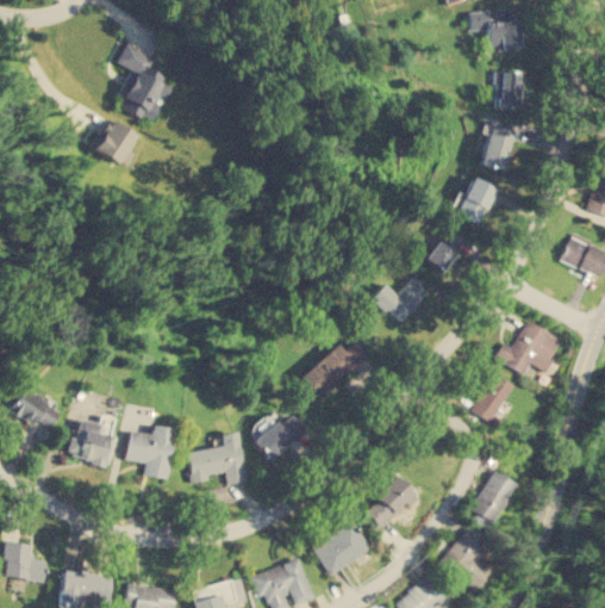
[(523,49),(522,20),(492,22),(492,11),(471,12),(472,30),(488,30),(490,50),(523,49)]
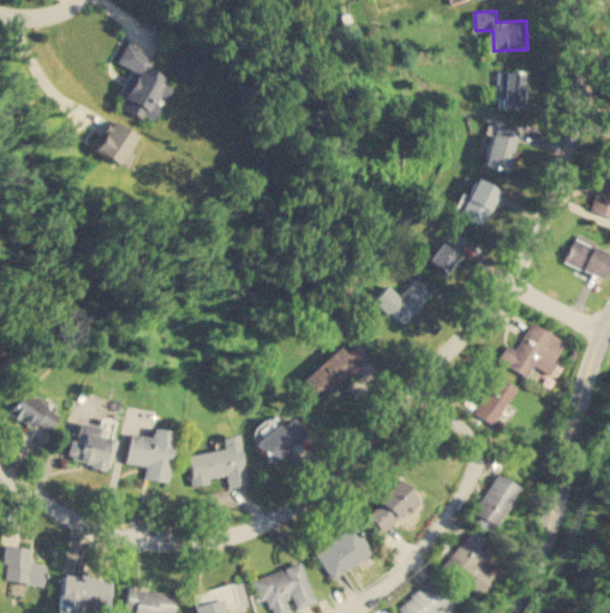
[(157,59),(129,43),(119,64),(137,72),(119,106),(154,124),(160,113),(153,109),(169,78),(153,70),(157,59)]
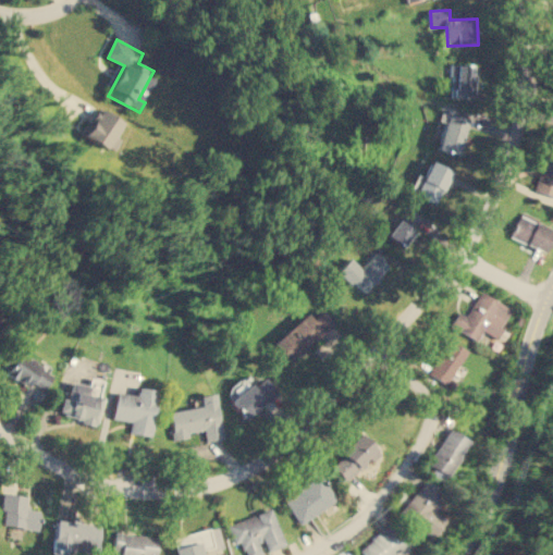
[(454,98),(475,99),(476,65),(455,65),(454,98)]
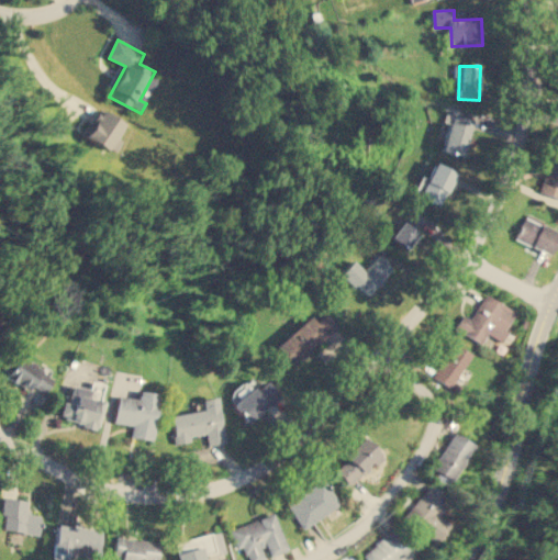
[(127,124),(102,110),(87,136),(112,150),(127,124)]
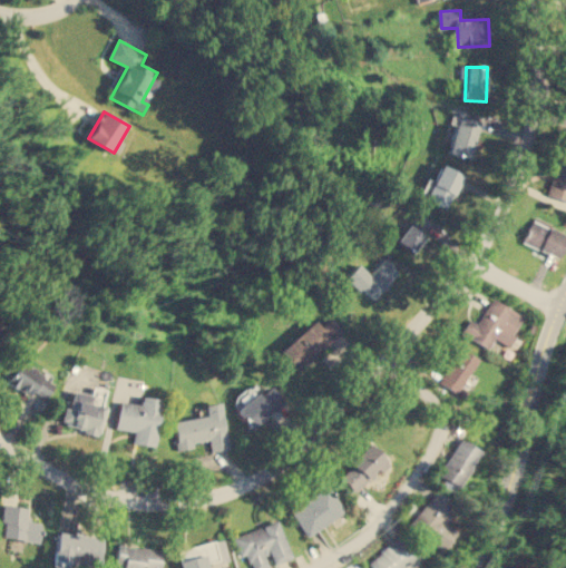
[(450,153),(472,159),(484,121),(461,115),(450,153)]
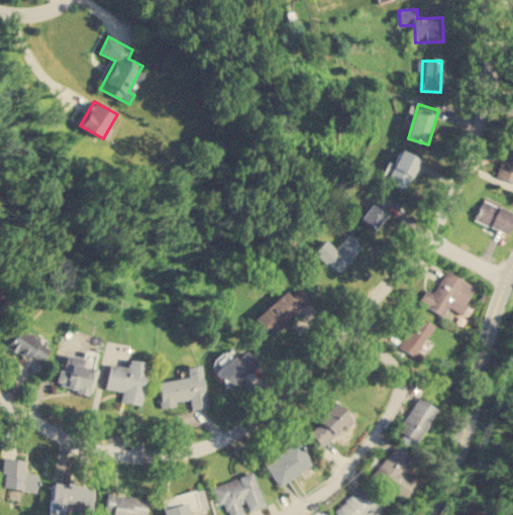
[(512,145),(509,144),(497,177),(512,183),(512,145)]
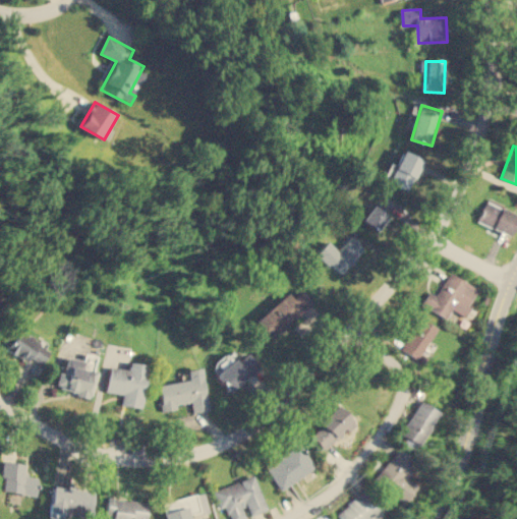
[(387,181),(413,191),(424,160),(404,152),(398,169),(392,167),(387,181)]
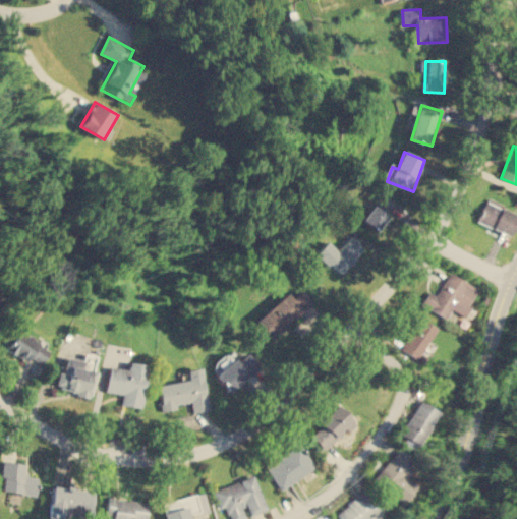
[(380,233),(392,217),(387,214),(396,204),(383,193),(362,220),(380,233)]
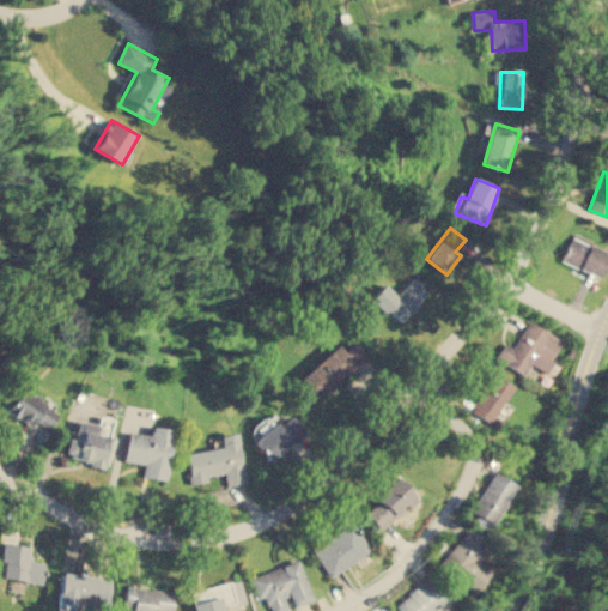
[(607,249),(573,236),(564,264),(605,278),(607,270),(607,249)]
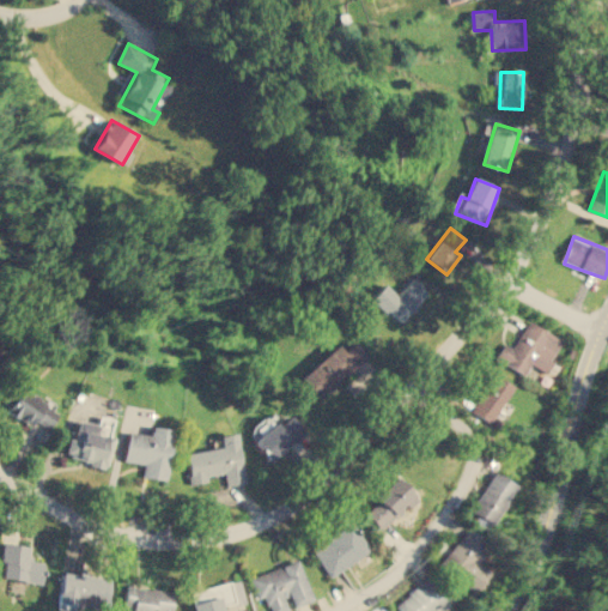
[(431,294),(415,279),(400,296),(387,284),(374,298),(402,325),(431,294)]
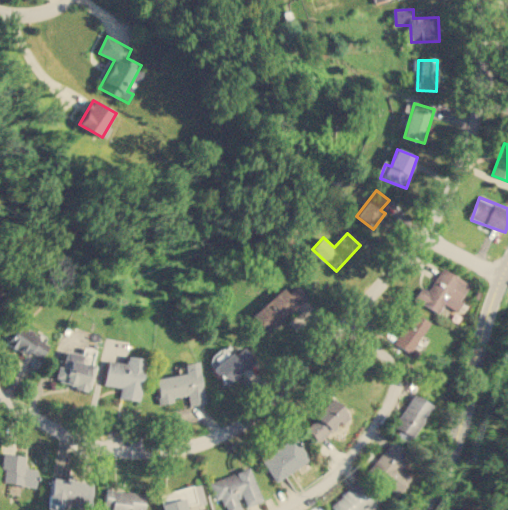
[(472,285),(444,269),(430,292),(424,288),(416,300),(441,315),(447,305),(460,313),(466,302),(463,301),(472,285)]
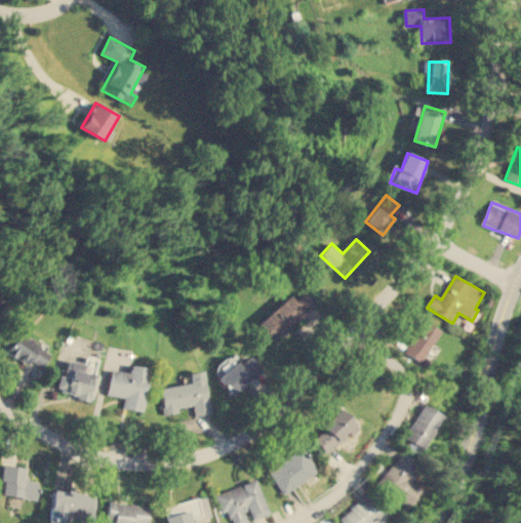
[(261,325),(278,344),(318,306),(302,287),(261,325)]
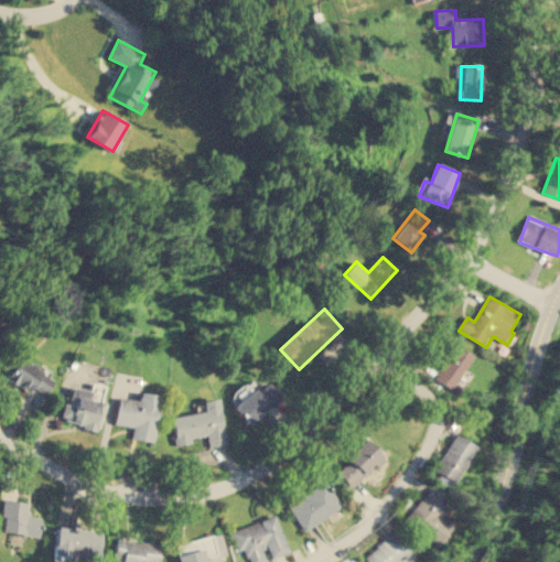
[(469,369),(476,356),(452,342),(443,355),(450,358),(437,379),(461,393),(474,373),(469,369)]
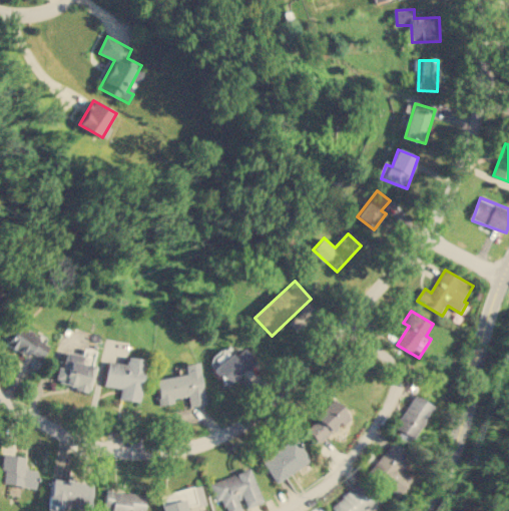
[(45,359),(51,347),(45,343),(47,339),(21,324),(9,346),(30,358),(33,352),(45,359)]
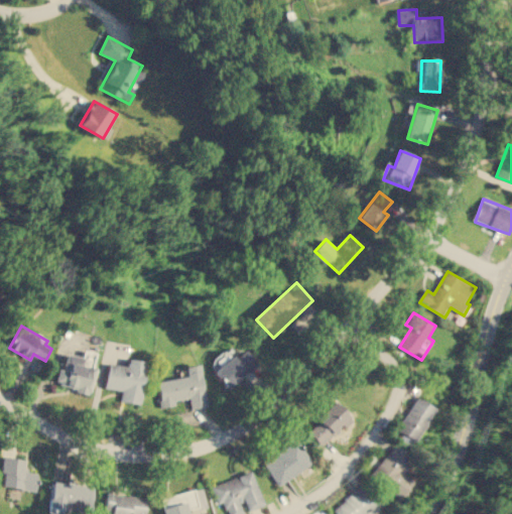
[(235,357),(217,371),(230,388),(260,366),(249,351),(237,360),(235,357)]
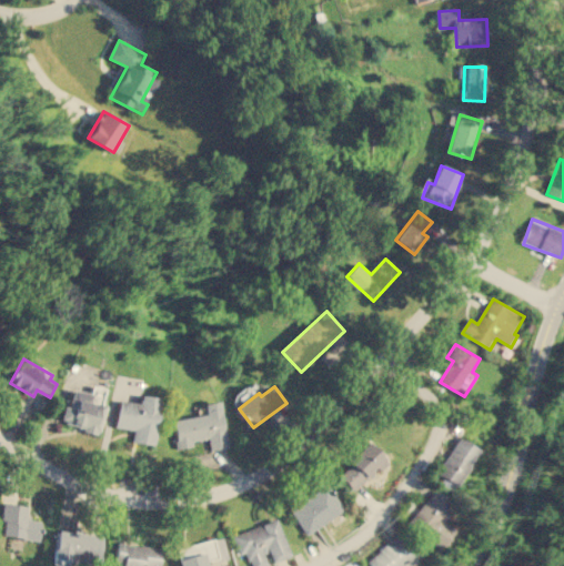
[(96,395),(73,390),(67,423),(87,427),(86,433),(102,436),(108,405),(94,403),(96,395)]
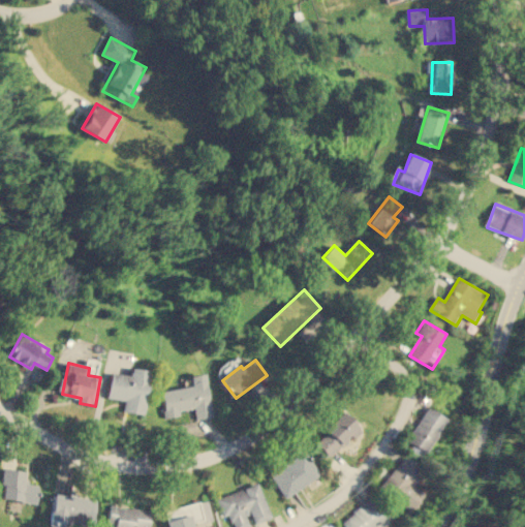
[(115,373),(110,399),(128,402),(126,411),(146,415),(153,372),(134,369),(133,376),(115,373)]
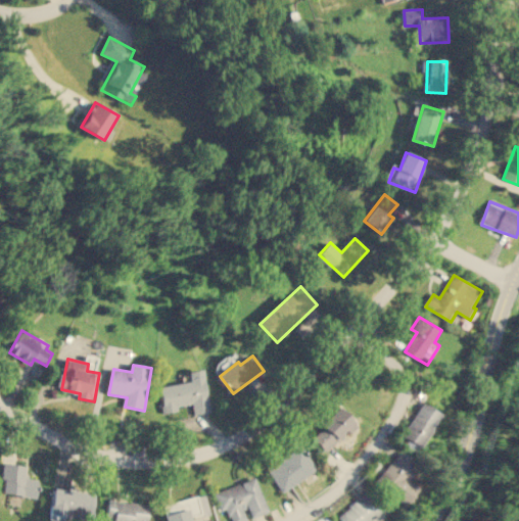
[(162,387),(167,414),(182,412),(181,407),(195,405),(196,415),(211,413),(205,370),(190,372),(192,382),(162,387)]
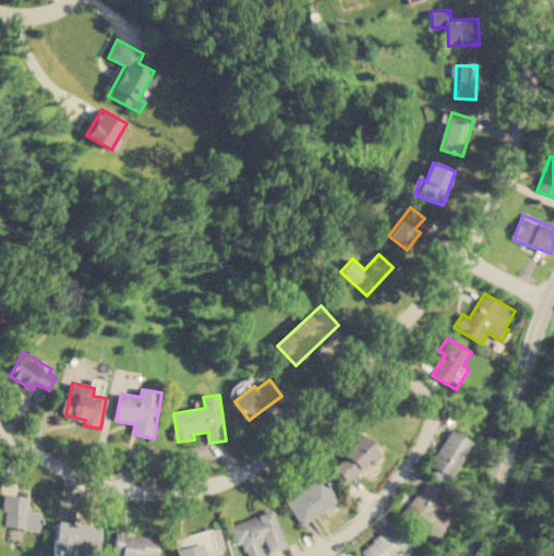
[(472,443),(454,431),(430,469),(448,481),(472,443)]
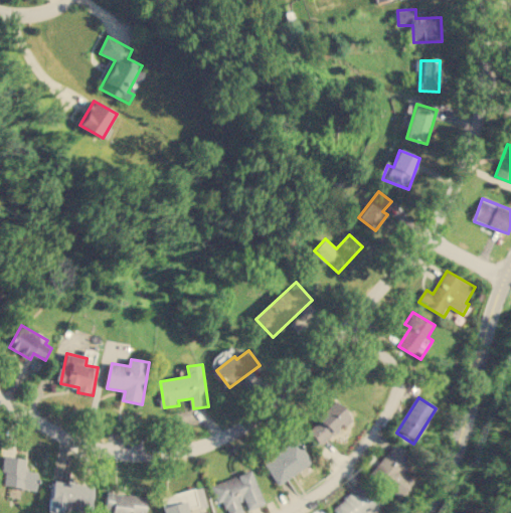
[(309,433),(326,448),(353,417),(337,402),(309,433)]
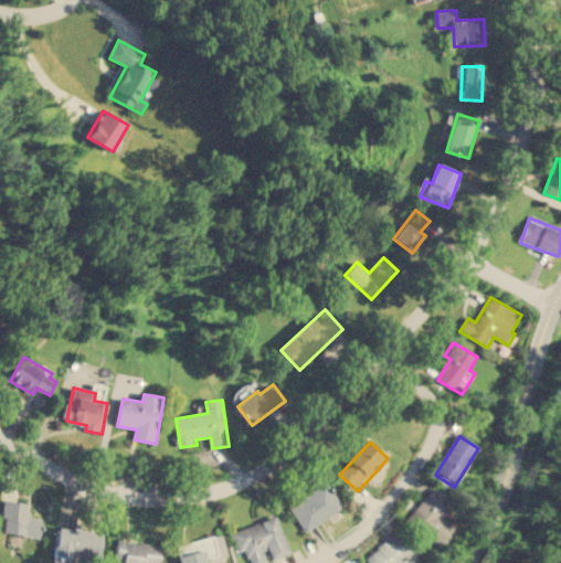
[(308,533),(346,508),(329,482),(290,508),(308,533)]
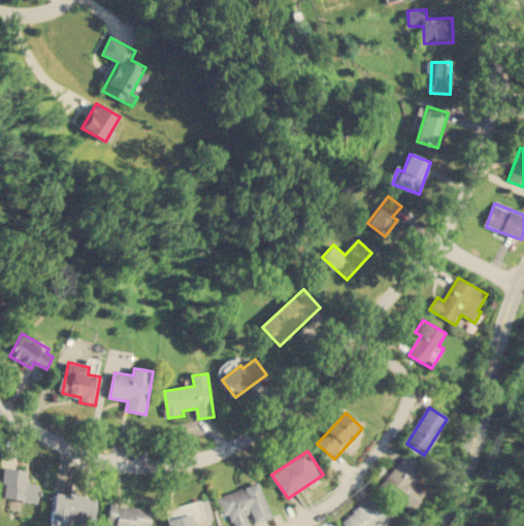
[(412,483),(423,469),(407,456),(382,485),(410,510),(423,494),(412,483)]
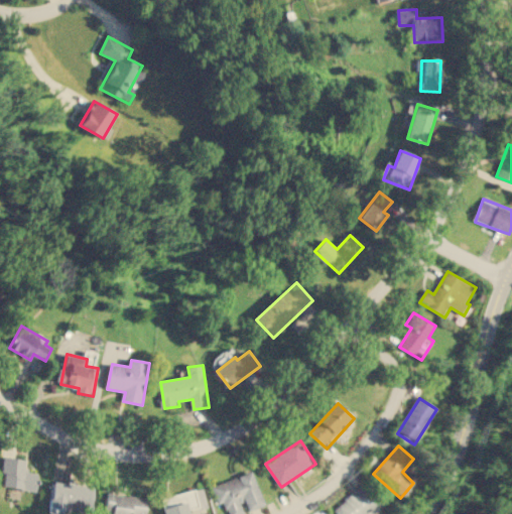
[(1,487),(37,492),(40,474),(26,472),(27,460),(6,458),(1,487)]
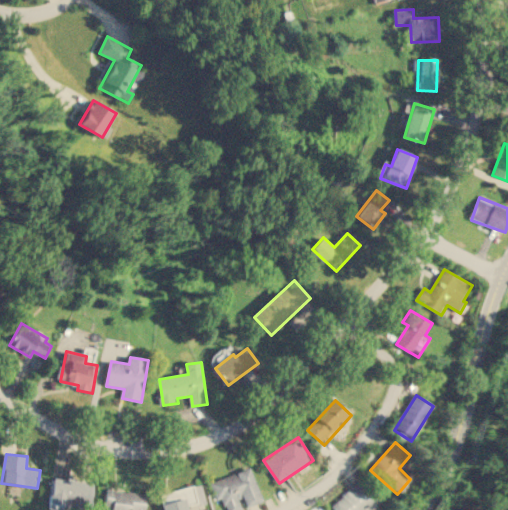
[(265,502),(252,468),(213,483),(219,501),(225,499),(229,509),(243,509),(246,508),(247,508),(265,502)]
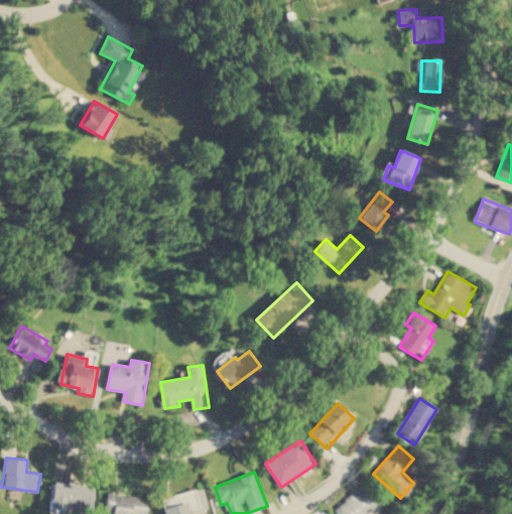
[(98,488),(55,482),(51,507),(94,513),(98,488)]
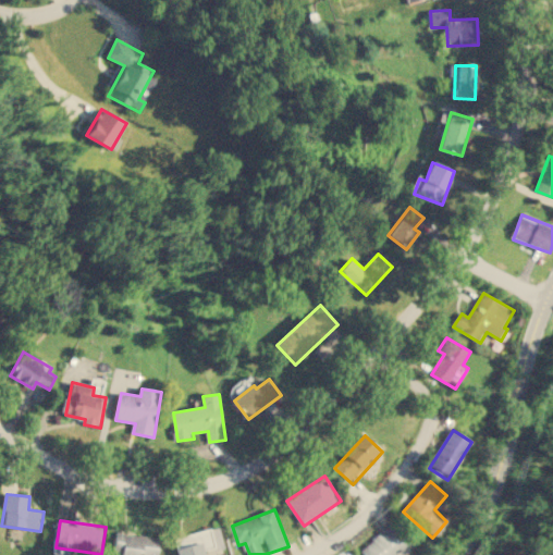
[(398,554),(410,542),(390,523),(363,553),(364,554),(398,554)]
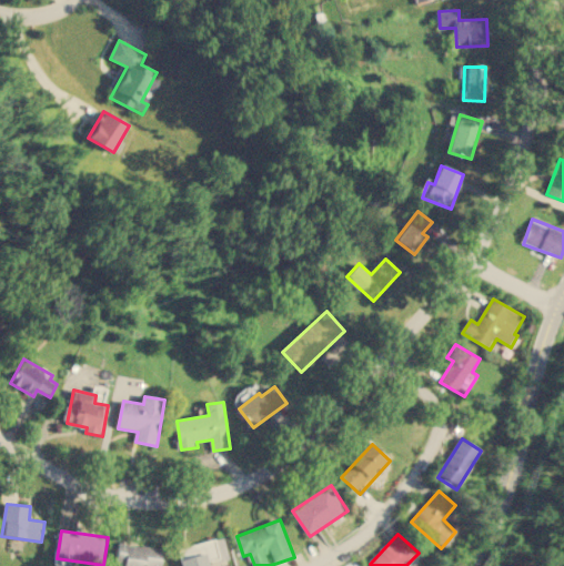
[(180,548),(183,565),(211,565),(211,563),(231,559),(227,538),(180,548)]
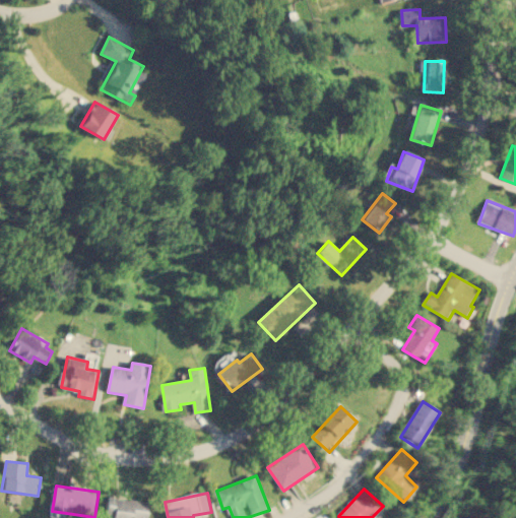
[(149,517),(151,502),(110,498),(107,517),(149,517)]
